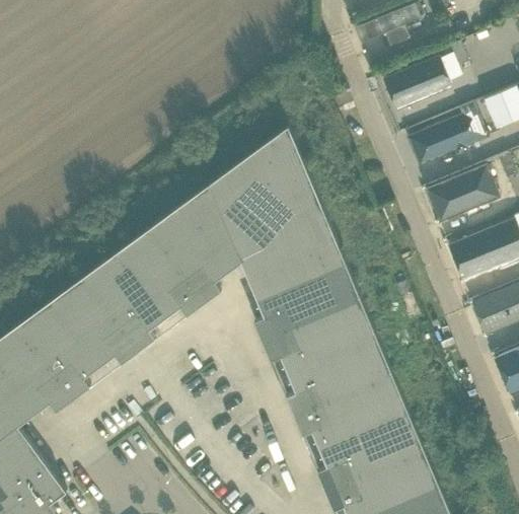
[(445,7),(442,0),(430,0),(435,11),(445,7)]
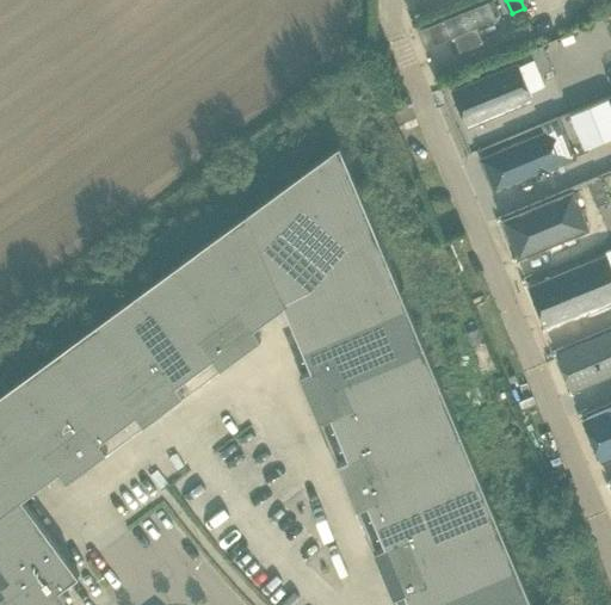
[(412,23),(415,32),(464,13),(461,5),(412,23)]
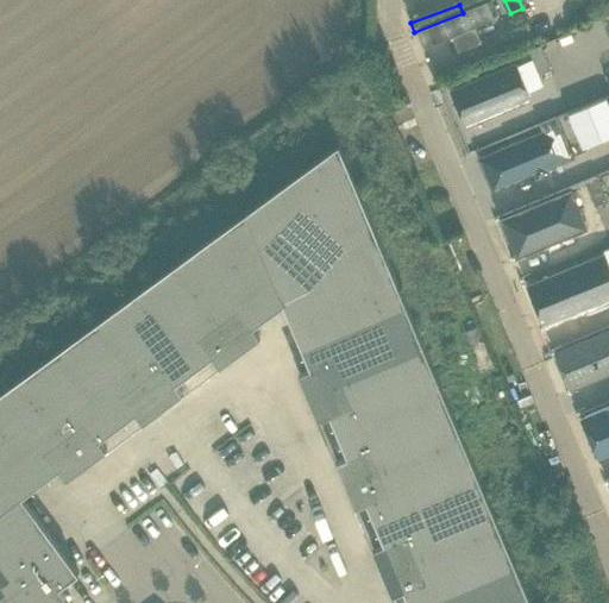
[(487,7),(420,35),(427,52),(452,42),(458,57),(481,48),(475,32),(494,25),(487,7)]
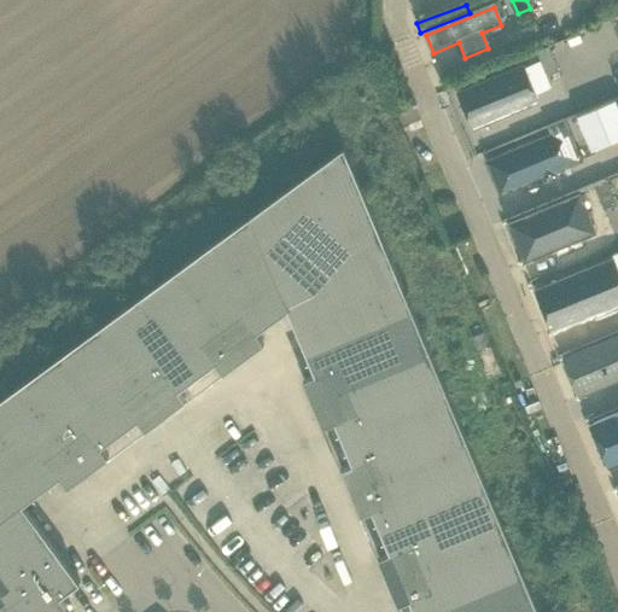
[(559,74),(549,51),(536,57),(547,80),(559,74)]
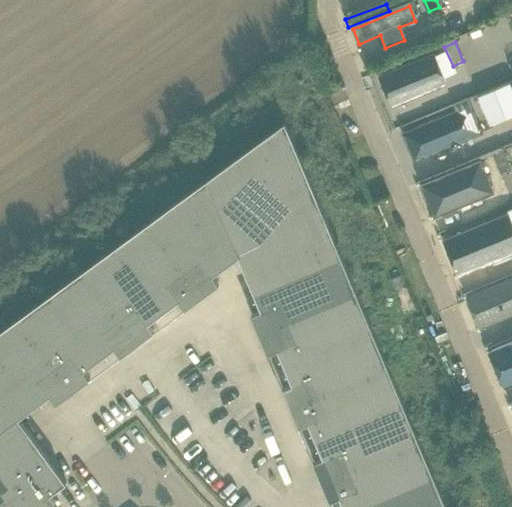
[(433,58),(379,80),(385,95),(401,88),(407,103),(445,87),(433,58)]
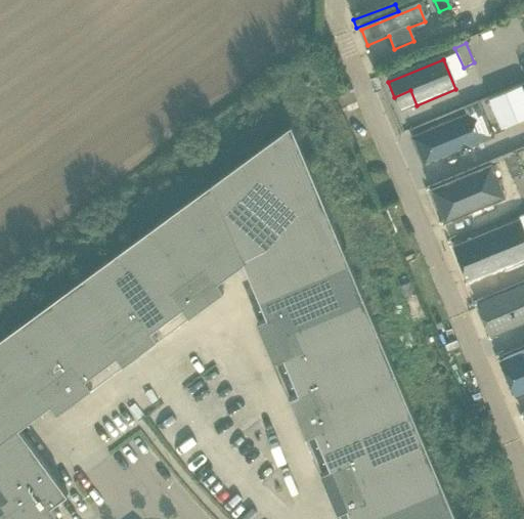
[(470,118),(480,143),(493,138),(505,134),(504,130),(523,121),(523,91),(522,86),(490,99),(467,110),(470,118)]
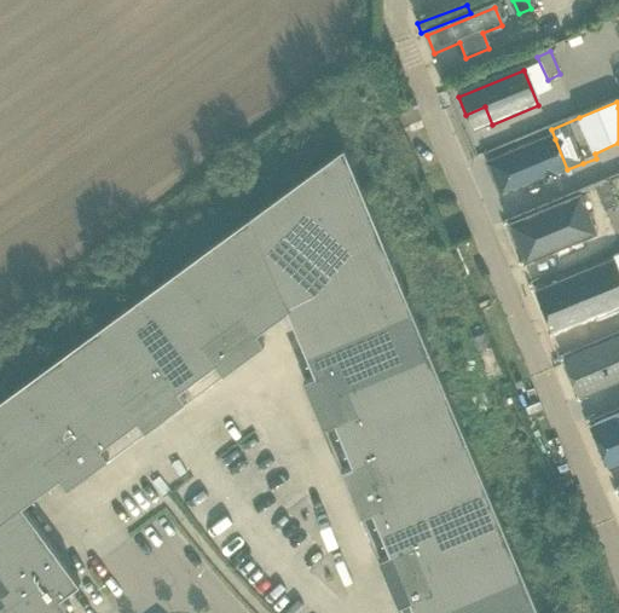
[(567,169),(555,139),(489,167),(501,198),(543,180),(556,175),(568,171),(567,169)]
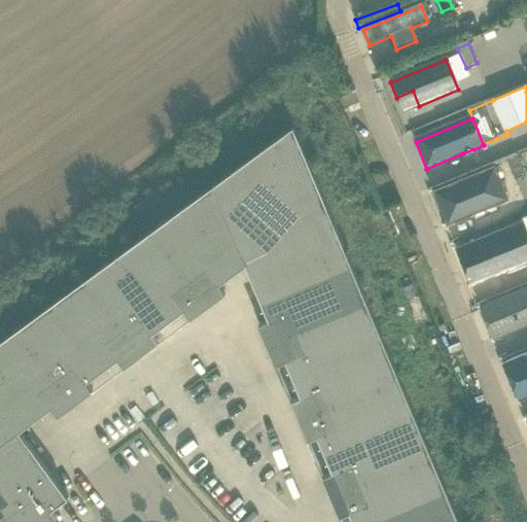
[(292,129),(151,233),(207,309),(224,296),(218,287),(245,268),(292,129)]
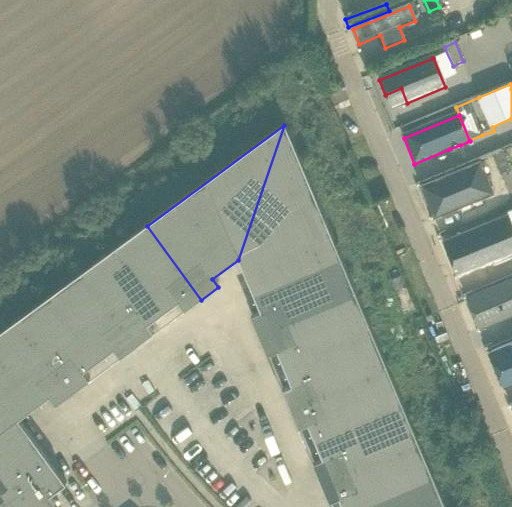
[(341,260),(284,125),(238,260),(253,296),(341,260)]
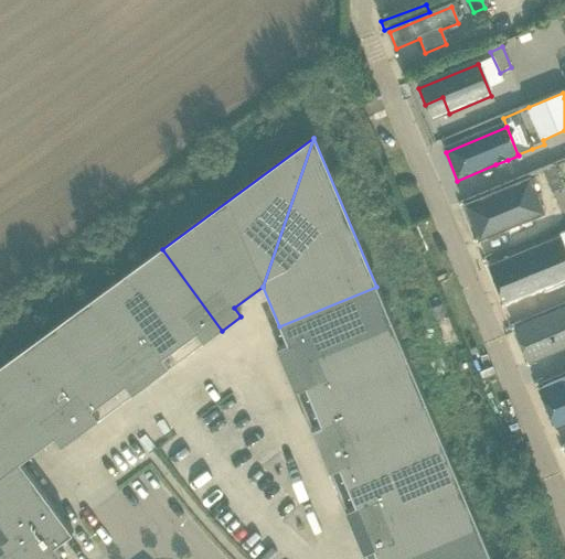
[(551,196),(562,191),(553,169),(541,174),(551,196)]
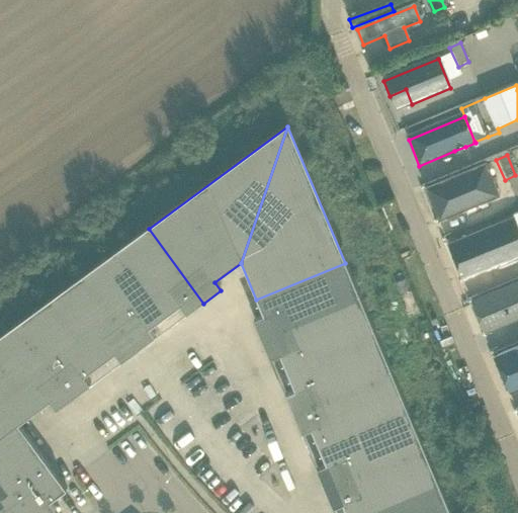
[(485,168),(427,191),(439,223),(498,198),(485,168)]
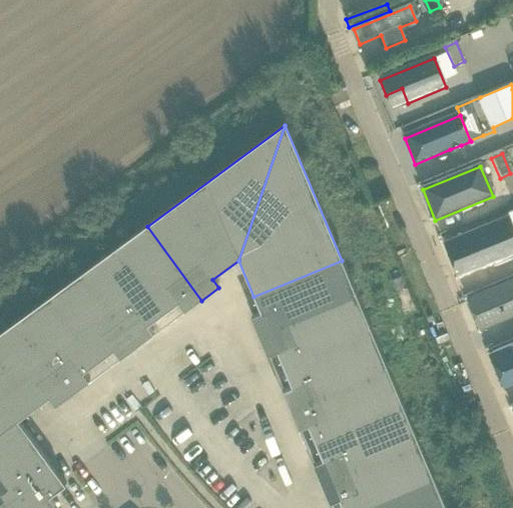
[(459,280),(491,267),(512,257),(512,228),(509,219),(445,245),(459,280)]
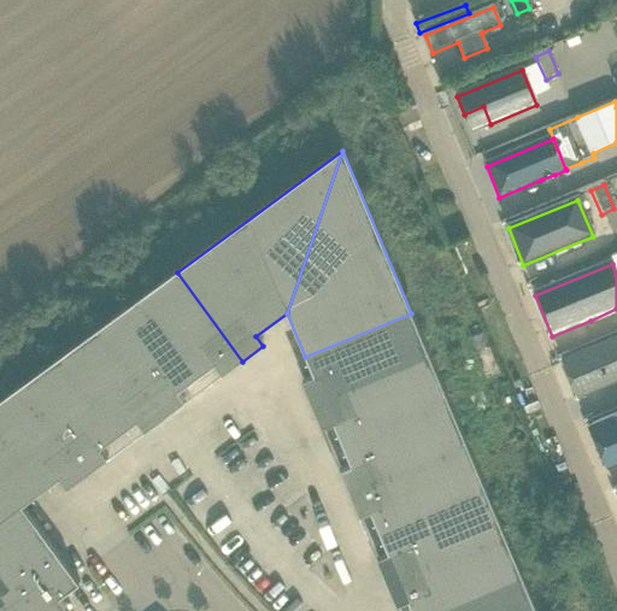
[(177,272),(137,301),(197,380),(215,366),(222,376),(242,362),(177,272)]
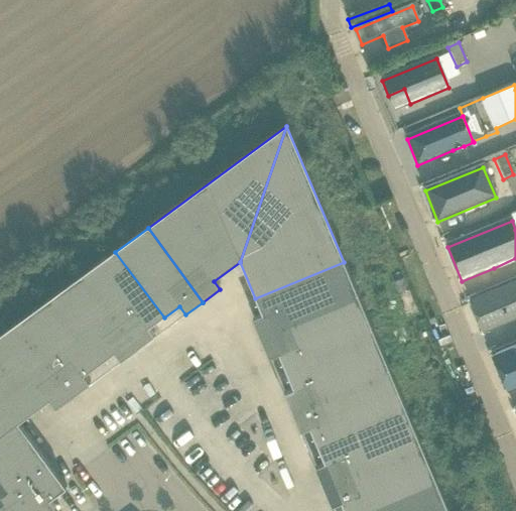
[(115,252),(83,275),(137,350),(154,338),(148,330),(164,317),(115,252)]
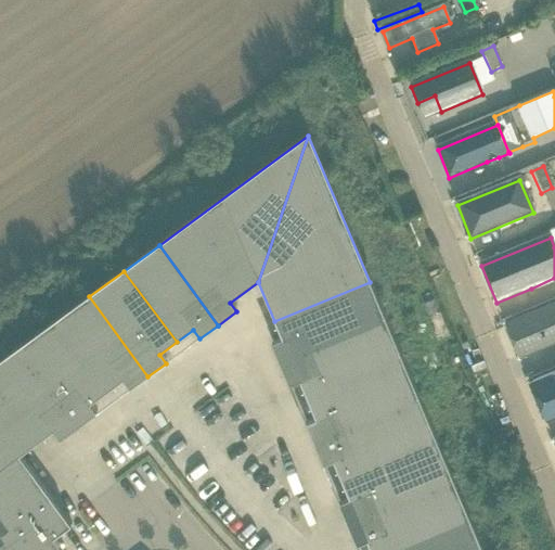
[(370,282),(274,321),(282,341),(272,345),(281,366),(386,321),(370,282)]
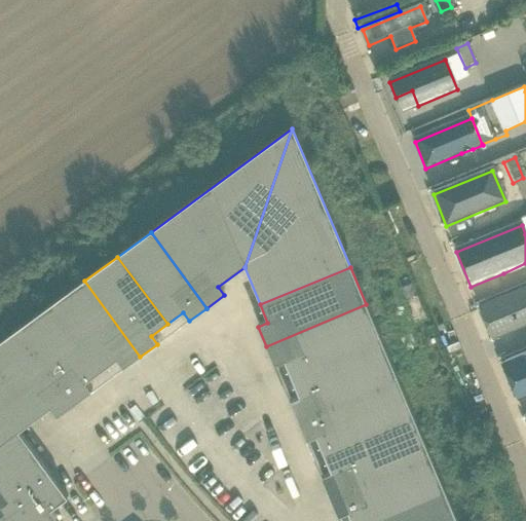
[(140,357),(84,281),(51,305),(101,373),(116,362),(123,370),(140,357)]
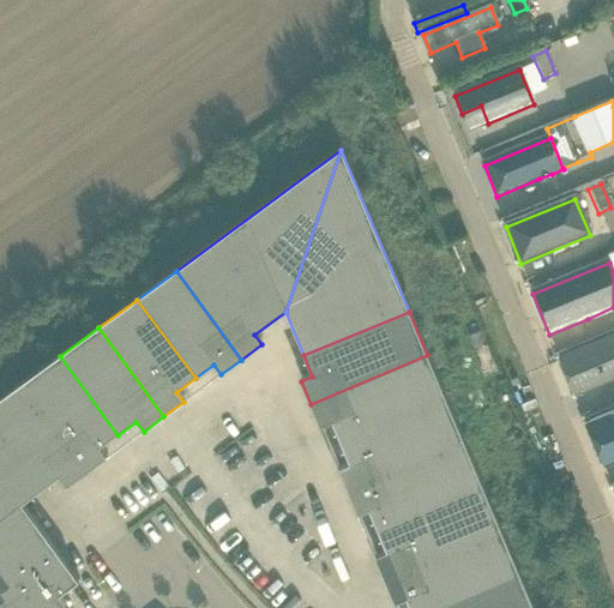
[(576,397),(613,380),(613,338),(560,361),(576,397)]
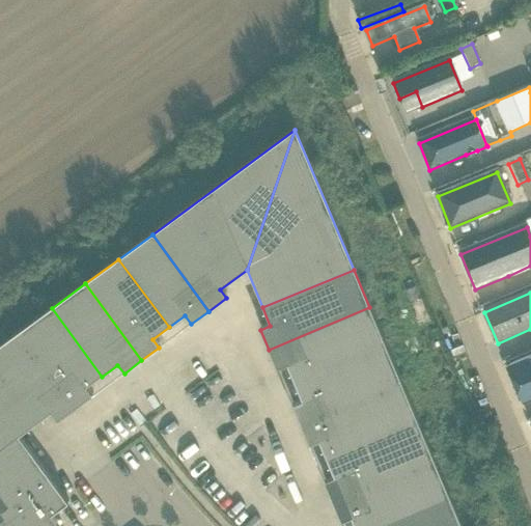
[(369,307),(269,350),(277,370),(287,366),(295,384),(386,345),(369,307)]
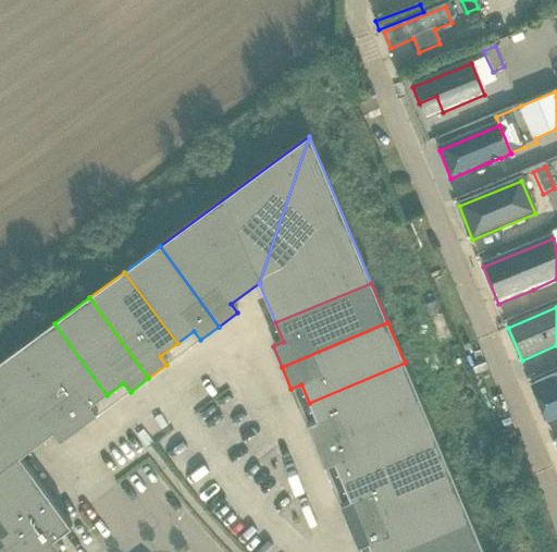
[(107,395),(54,323),(20,350),(78,430),(97,416),(90,407),(107,395)]
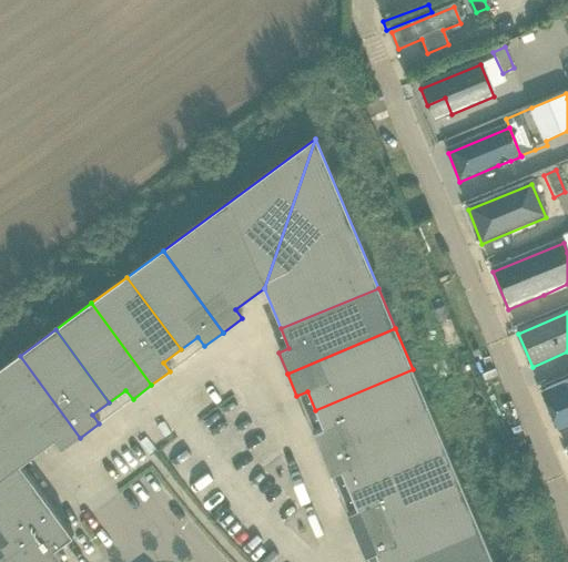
[(80,438),(20,356),(0,369),(0,404),(38,455),(54,442),(61,451),(80,438)]
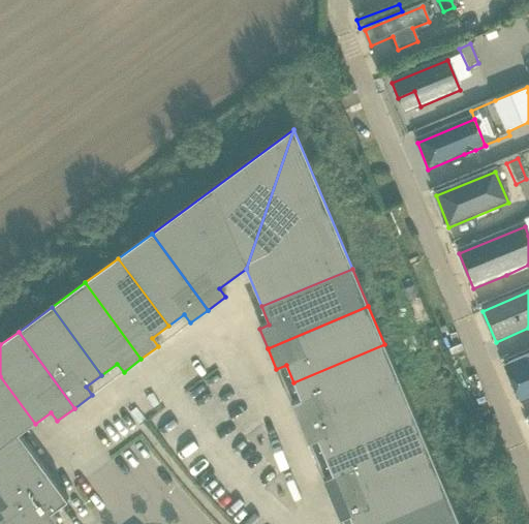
[(384,344),(293,382),(301,401),(291,405),(300,425),(400,382),(384,344)]
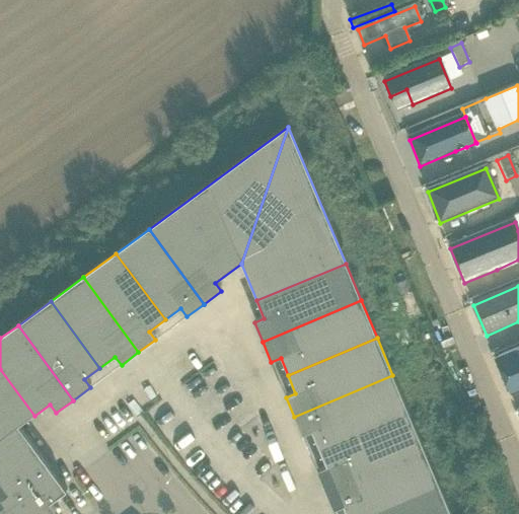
[(512,393),(518,389),(518,350),(498,359),(512,393)]
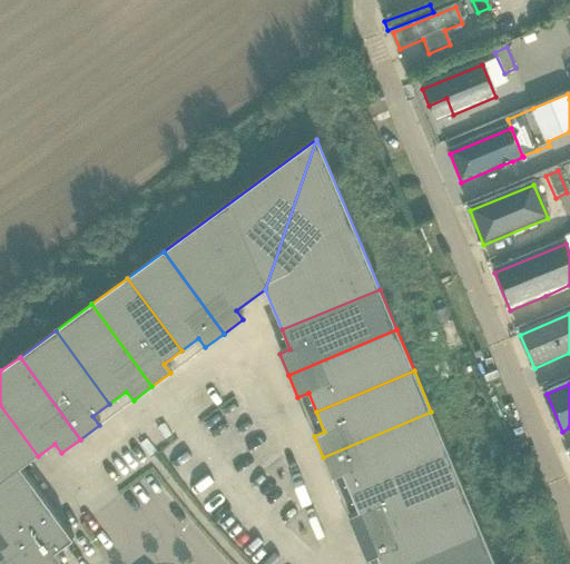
[(38,456),(0,405),(0,484),(20,470),(38,456)]
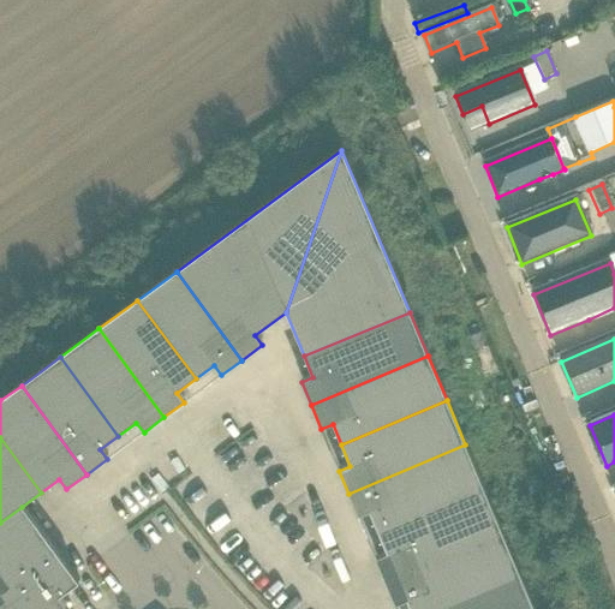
[(465,445),(348,494),(358,517),(370,512),(378,533),(484,489),(465,445)]
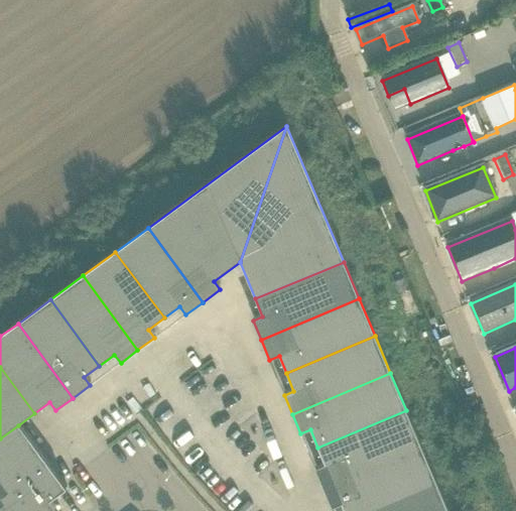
[(406,410),(317,448),(325,465),(315,469),(324,489),(421,448),(406,410)]
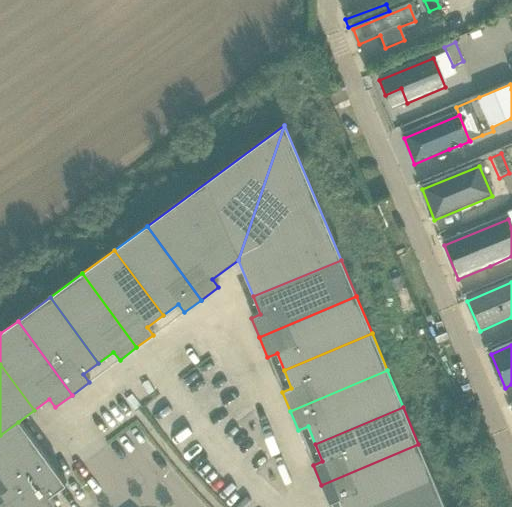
[(18,422),(0,435),(0,465),(30,506),(56,506),(50,498),(66,486),(18,422)]
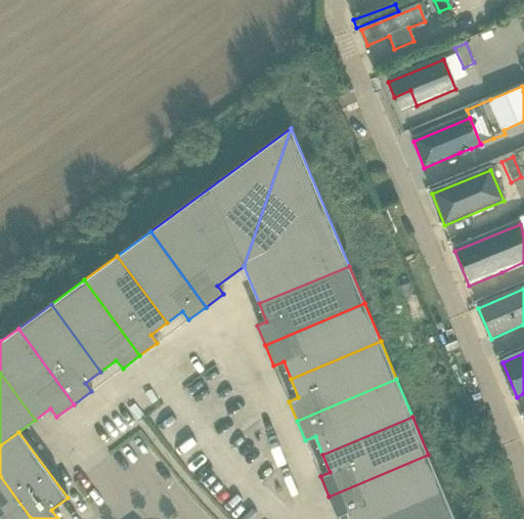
[(381,518),(444,492),(428,455),(329,496),(337,516),(347,512),(349,518),(381,518)]
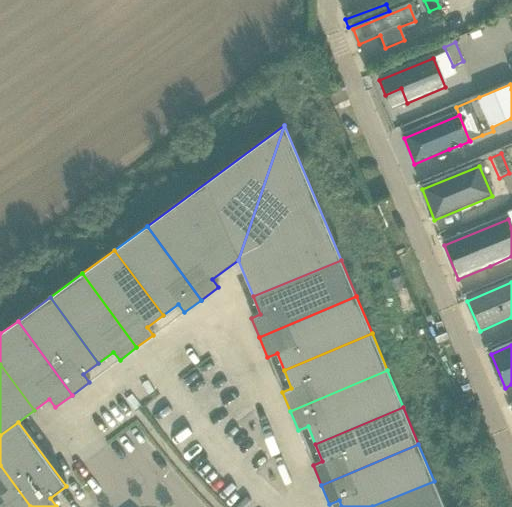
[(30,506),(0,465),(0,506),(30,506)]
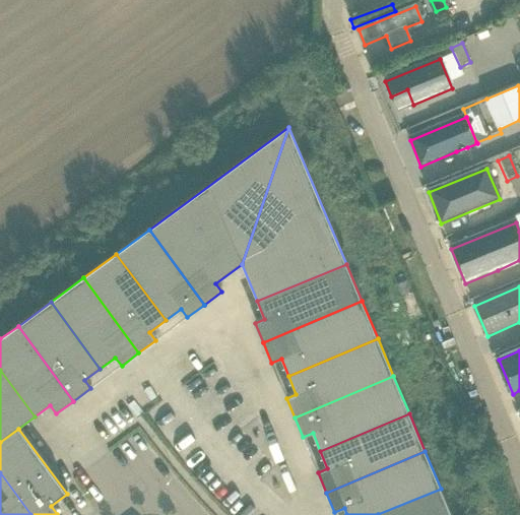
[(451,514),(441,489),(378,514),(451,514)]
